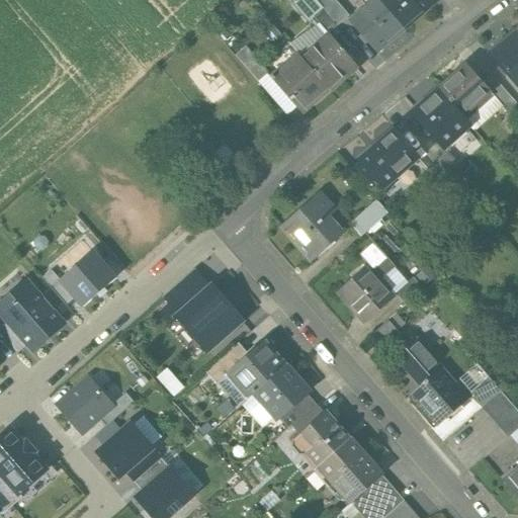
[(347,15),(334,0),(321,0),(319,2),(337,24),(347,15)]
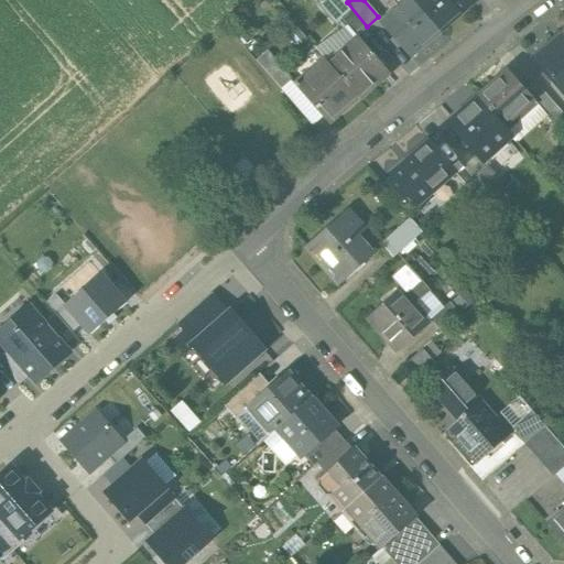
[(413,0),(408,0),(381,23),(411,56),(441,31),(413,0)]
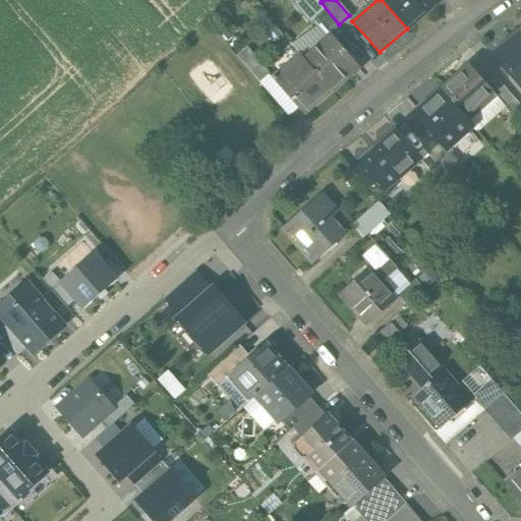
[(430,0),(382,0),(407,29),(435,4),(430,0)]
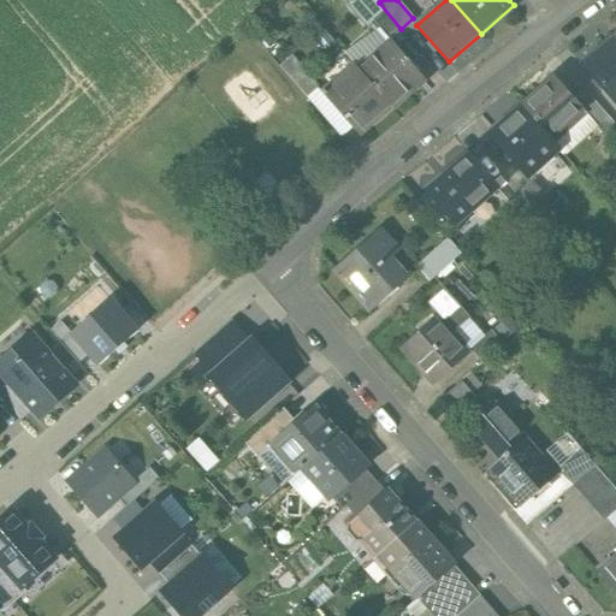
[(615,36),(615,37),(581,65),(615,105),(615,36)]
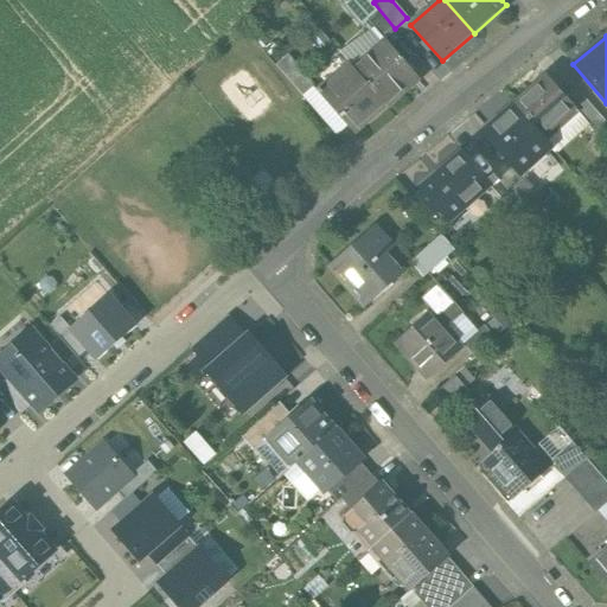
[(417,77),(391,46),(376,59),(371,55),(355,69),(387,104),(417,77)]
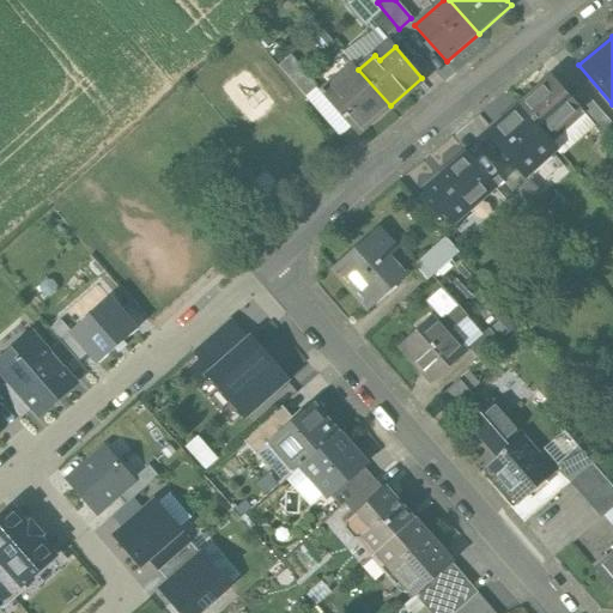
[(353,65),(321,92),(358,134),(390,105),(358,70),(353,65)]
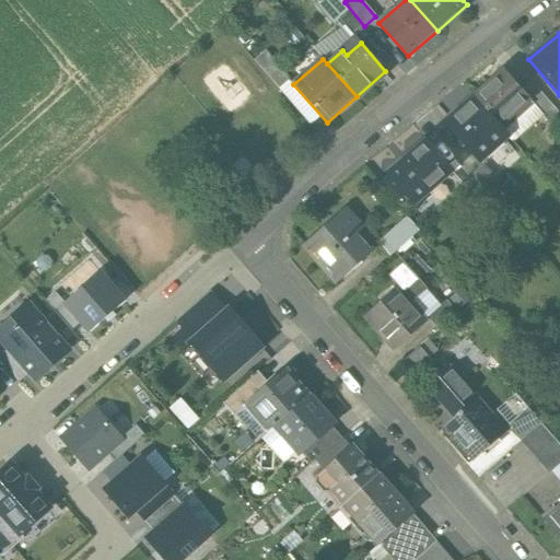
[(508,72),(478,98),(503,127),(533,102),(533,101),(521,86),(508,72)]
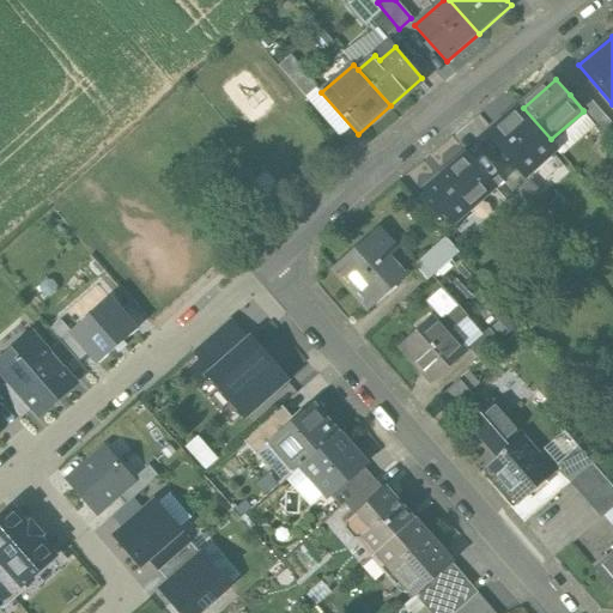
[(596,105),(580,86),(570,95),(583,110),(583,111),(586,115),(596,105)]
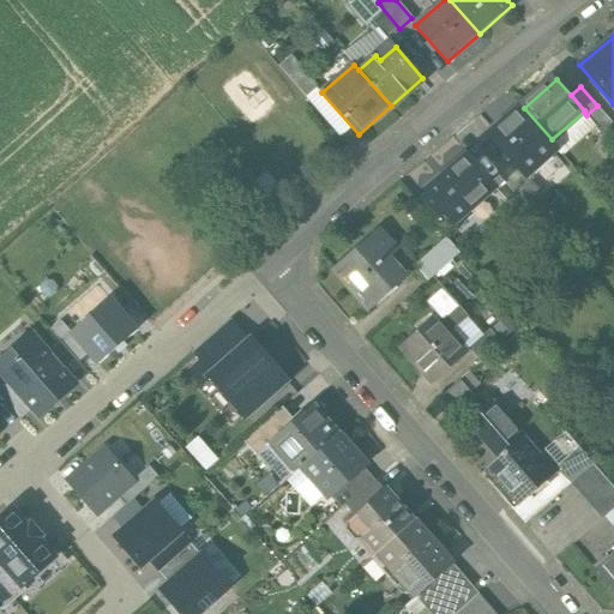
[(524,108),(492,138),(528,179),(560,150),(552,139),(524,108)]
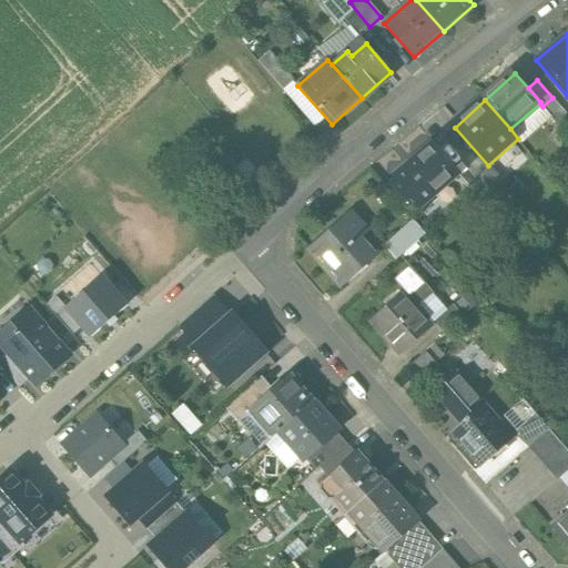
[(433,142),(394,176),(421,208),(460,173),(433,142)]
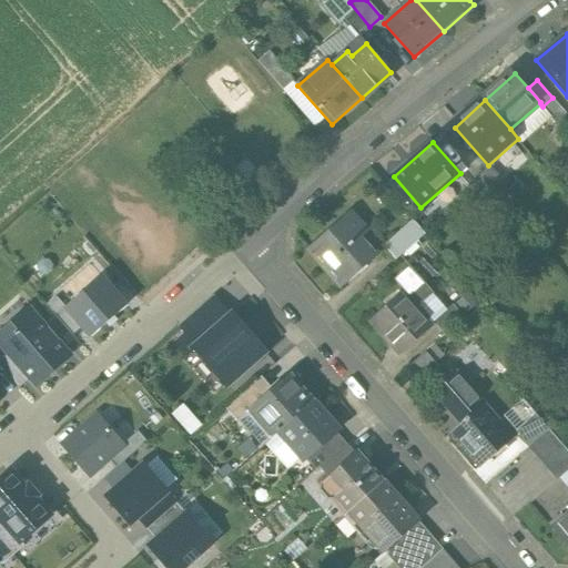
[(514,194),(490,168),(480,176),(504,203),(514,194)]
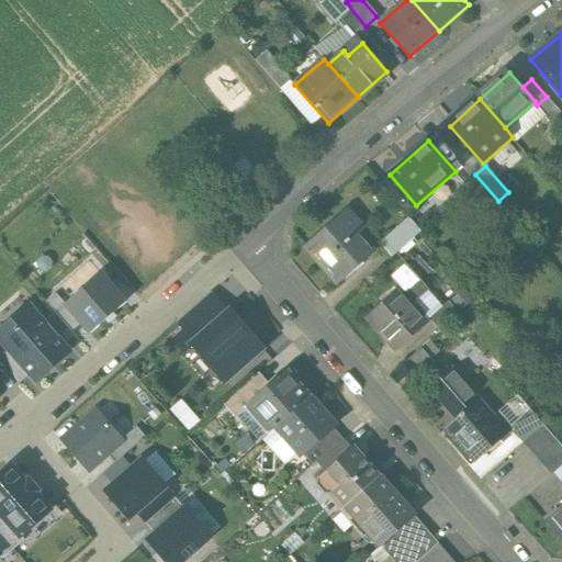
[(498,201),(475,175),(463,184),(487,211),(498,201)]
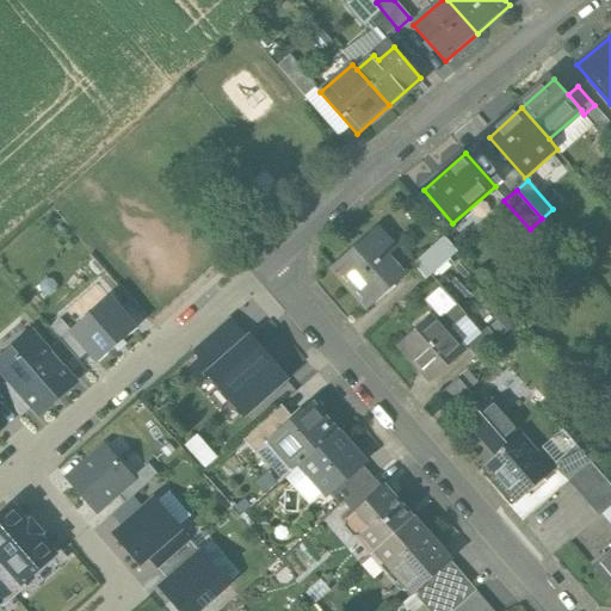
[(376,230),(332,270),(366,309),(400,279),(383,260),(394,250),(376,230)]
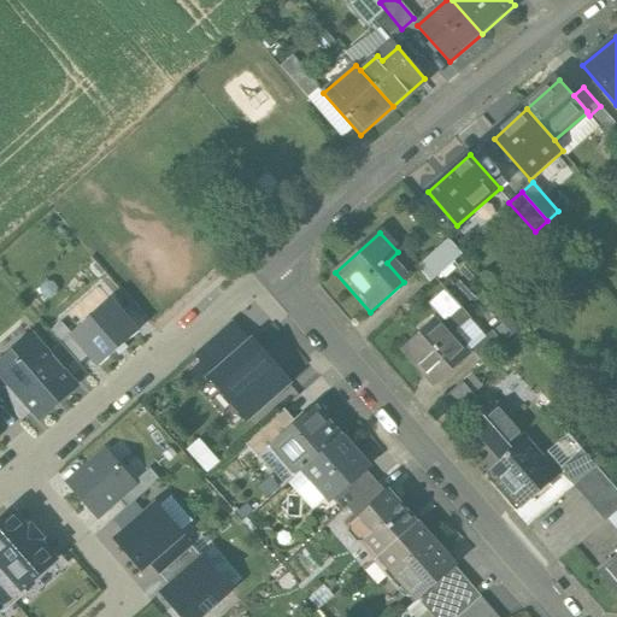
[(448,240),(419,266),(433,281),(462,254),(448,240)]
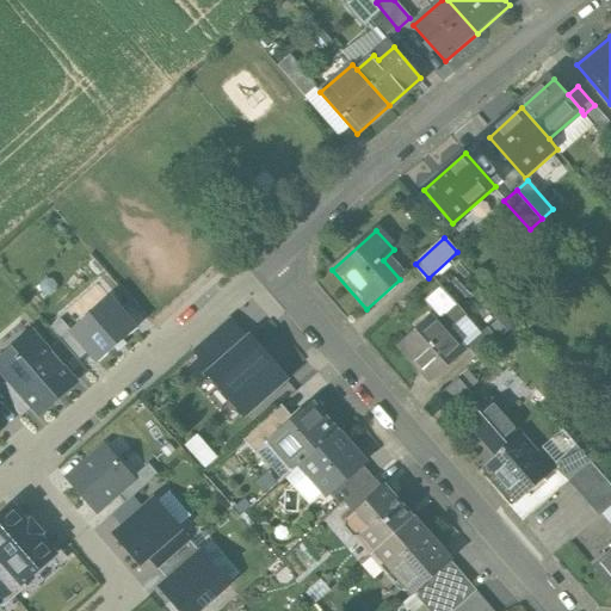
[(436,313),(400,345),(431,380),(463,352),(446,333),(466,316),(440,288),(425,301),(436,313)]
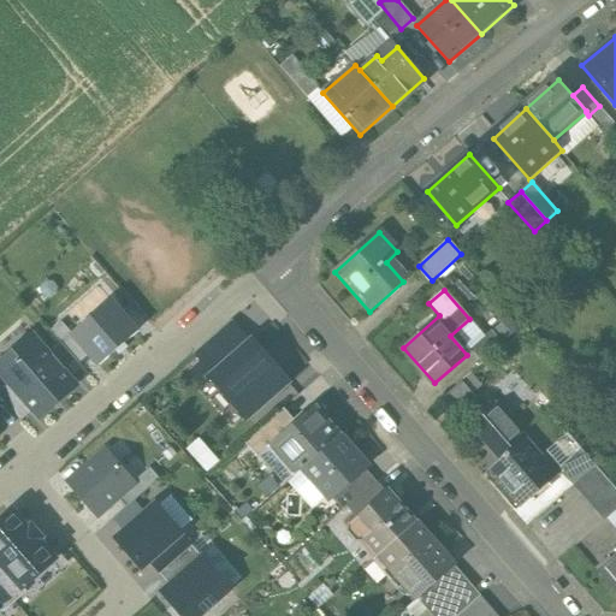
[(110,301),(71,333),(89,354),(99,365),(137,332),(110,301)]
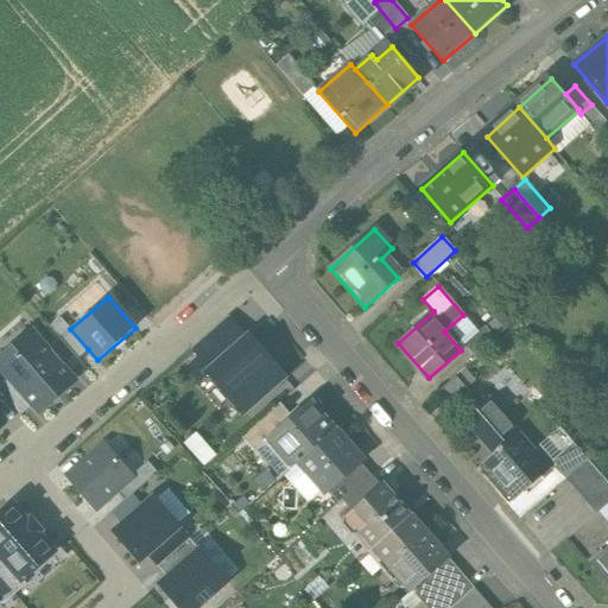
[(58,339),(77,359),(88,349),(70,329),(59,317),(49,327),(58,339)]
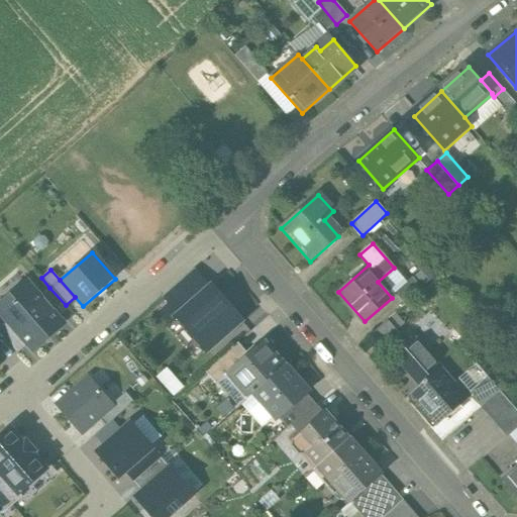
[(178,317),(208,290),(192,272),(165,296),(173,305),(164,313),(173,323),(179,318),(178,317)]
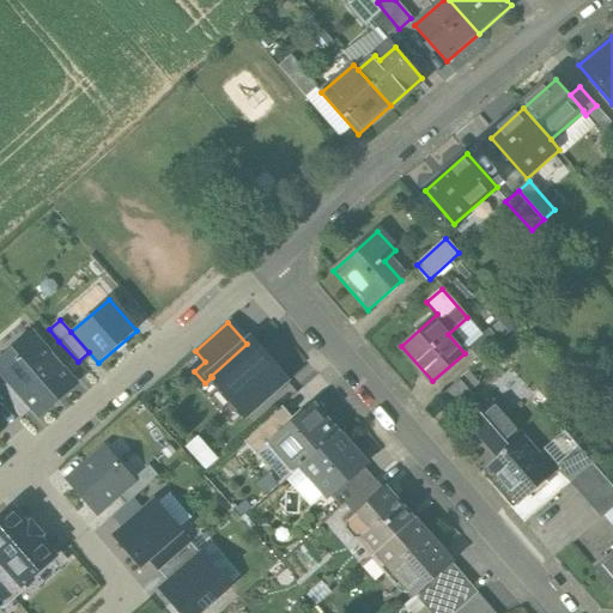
[(489,329),(469,346),(481,360),(502,344),(489,329)]
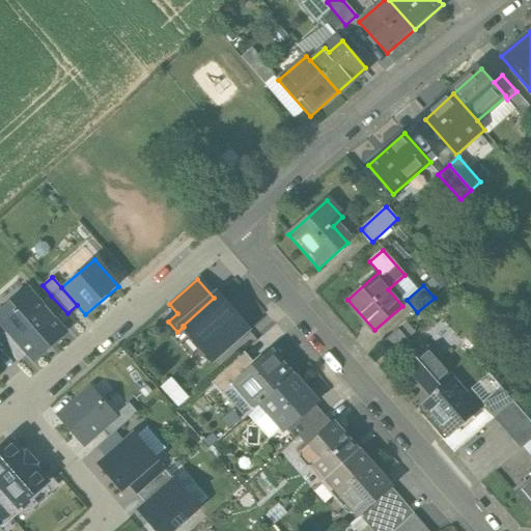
[(40,305),(27,289),(9,305),(14,309),(0,320),(34,360),(65,333),(59,327),(40,305)]
